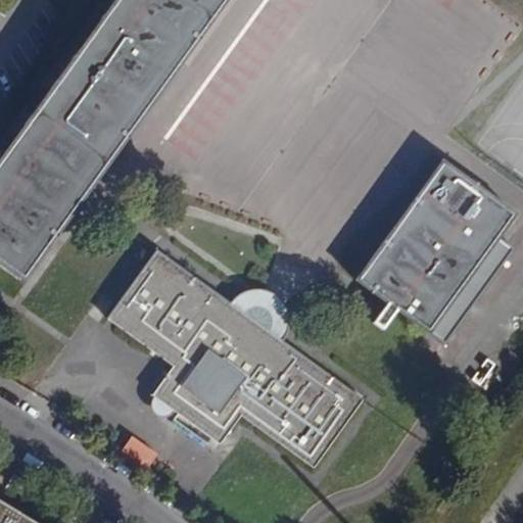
[(0,264),(21,280),(225,0),(114,0),(0,157),(0,264)]
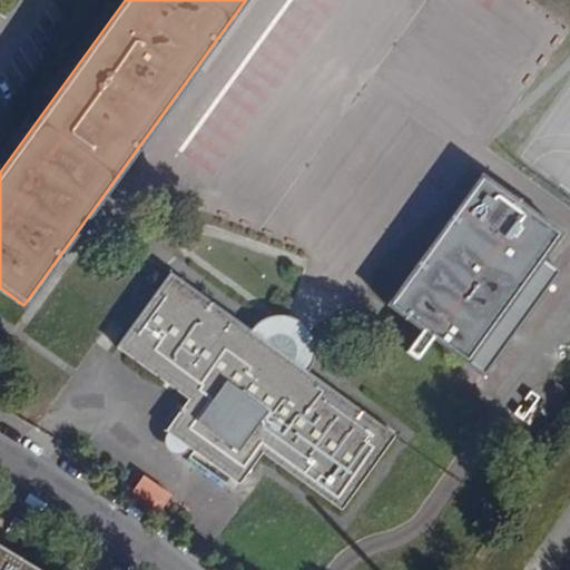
[(467,362),(559,232),(482,176),(387,304),(467,362)]
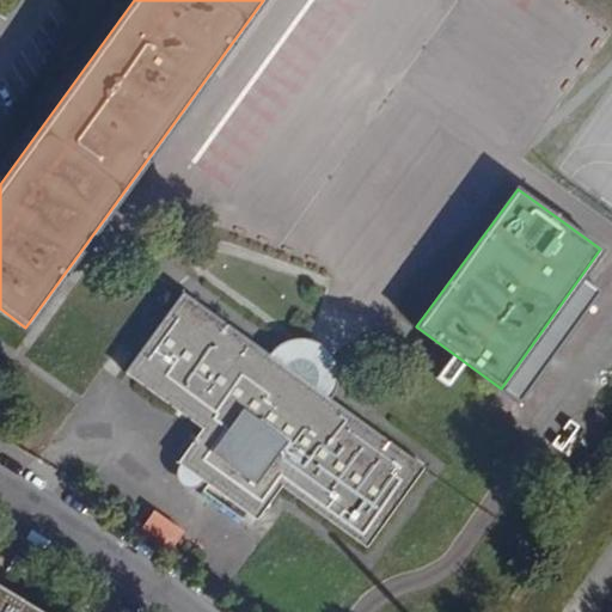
[(366,546),(422,467),(183,293),(124,374),(201,429),(178,463),(258,520),(281,485),(366,546)]
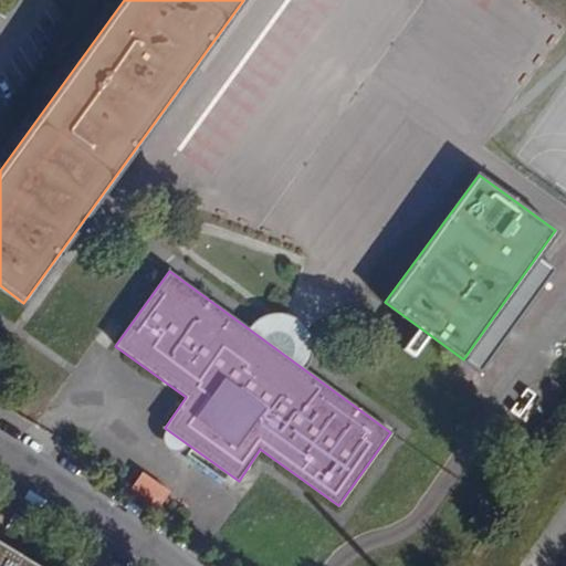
[(409,363),(422,341),(408,333),(395,355),(409,363)]
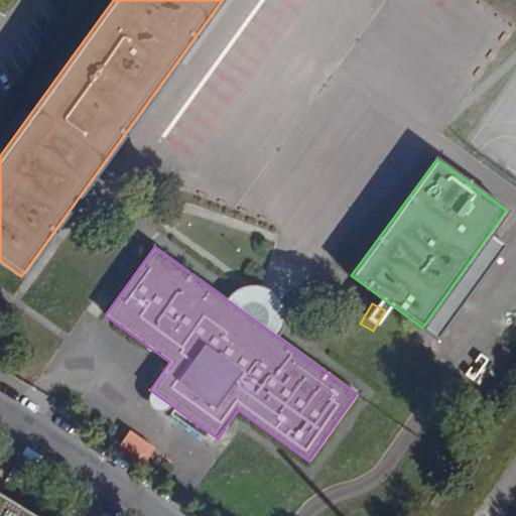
[(121,444),(146,462),(155,448),(130,431),(121,444)]
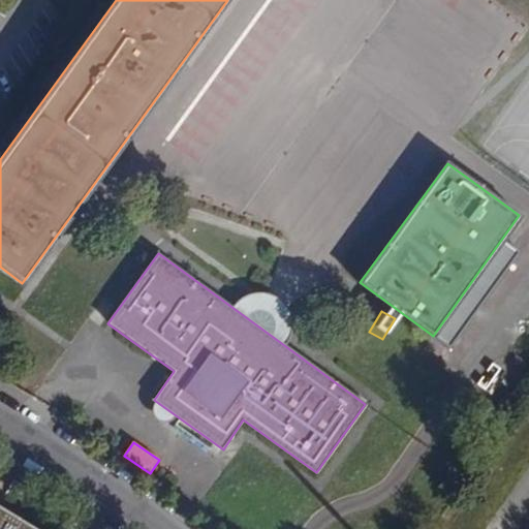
[(0,528),(31,528),(9,516),(0,510),(0,528)]
